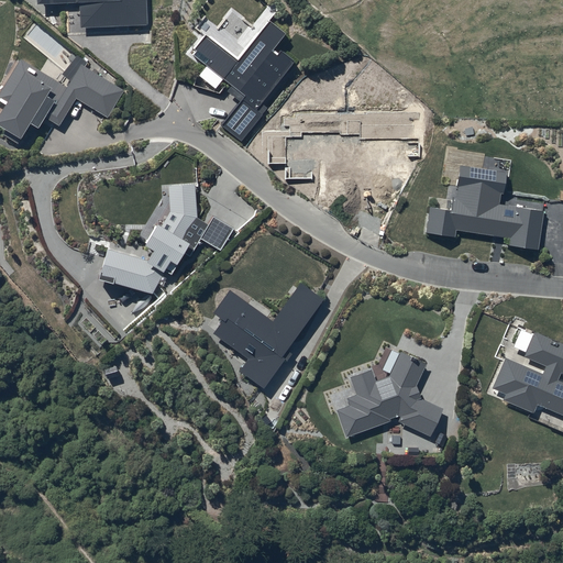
[(83,0),(85,24),(154,21),(152,0),(83,0)]
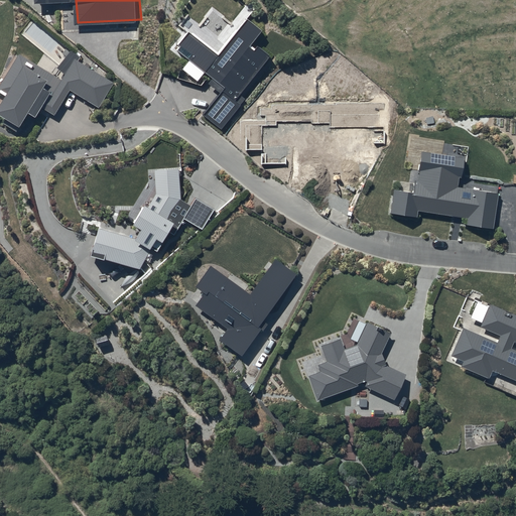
[(259,31),(243,18),(217,52),(186,29),(170,50),(185,61),(179,70),(198,83),(204,74),(224,89),(204,116),(222,130),(240,106),(234,101),(267,56),(257,48),(253,53),(246,47),(259,31)]
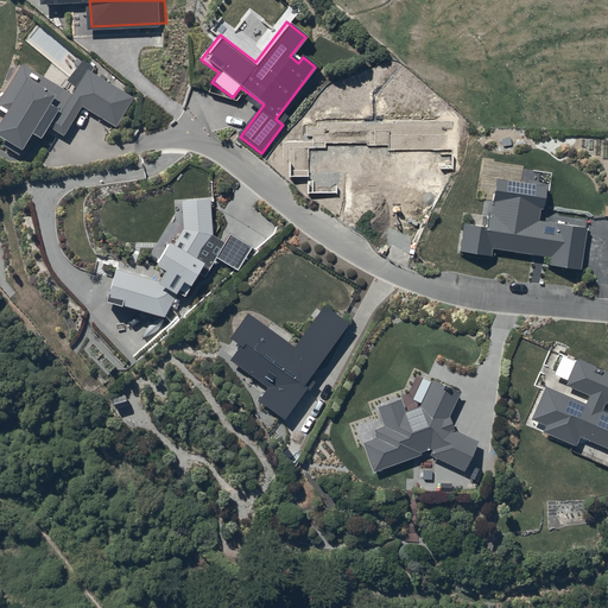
[(100,64),(82,54),(65,81),(77,89),(73,96),(21,64),(0,96),(0,109),(2,113),(0,118),(0,139),(21,153),(32,137),(43,144),(49,133),(63,141),(82,112),(116,133),(139,96),(97,70),(100,64)]
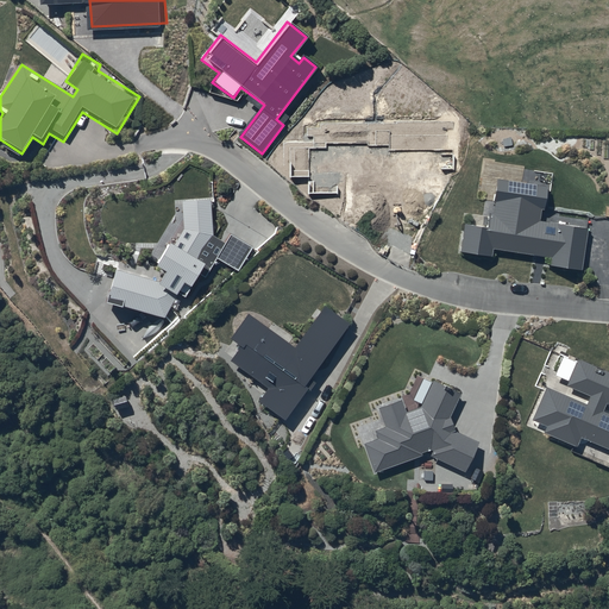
[(552,187),(494,177),(487,227),(465,224),(462,251),(493,256),(494,249),(551,257),(550,267),(585,271),(592,224),(547,217),(552,187)]
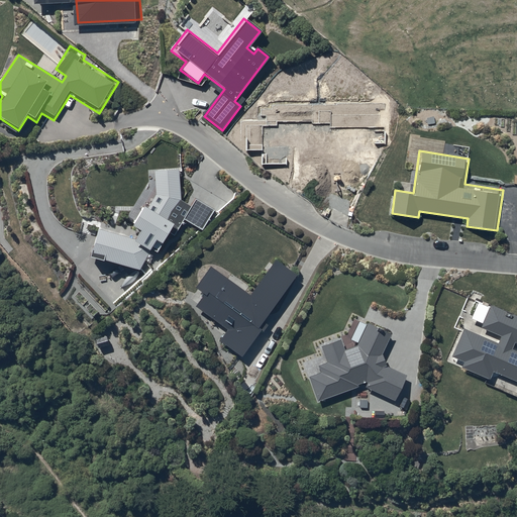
[(179,170),(153,171),(154,196),(147,207),(142,206),(131,226),(138,229),(133,237),(96,231),(87,257),(137,271),(147,255),(159,261),(164,247),(167,248),(181,219),(201,232),(215,209),(196,198),(190,206),(182,200),(179,170)]
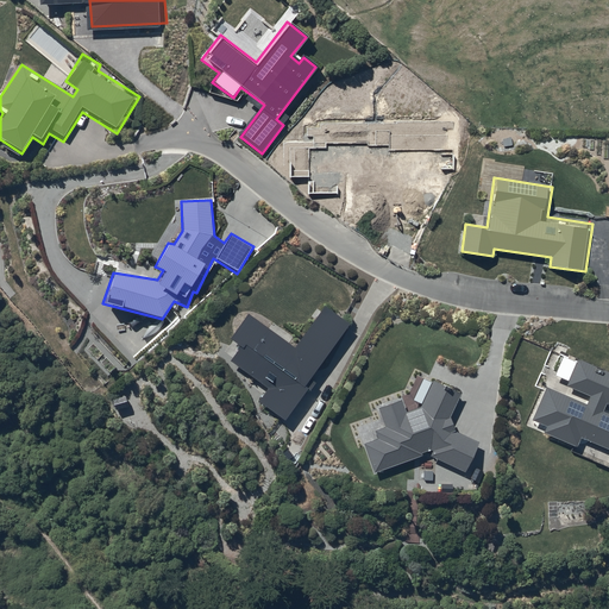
[(349,324),(325,307),(295,347),(248,314),(230,339),(240,346),(227,364),(265,390),(256,403),(283,422),(306,389),(311,393),(316,384),(311,380),(349,324)]
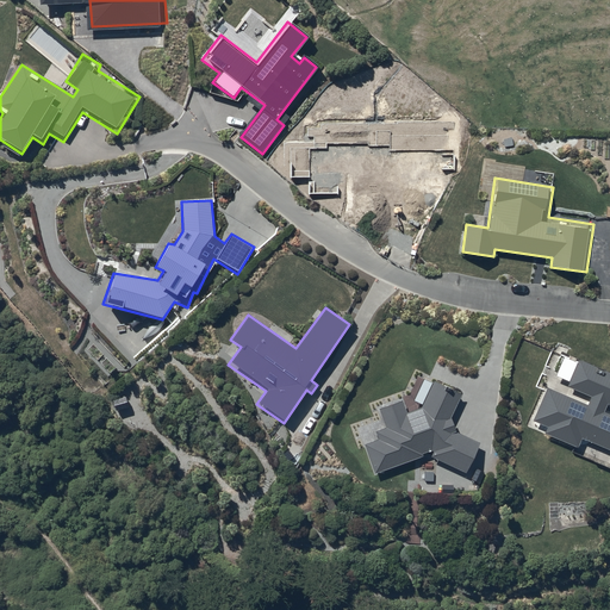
[(609,372),(577,358),(565,387),(589,397),(587,403),(546,385),(531,421),(546,427),(543,433),(577,447),(580,437),(609,450),(609,415),(604,412),(608,404),(609,405),(609,372)]
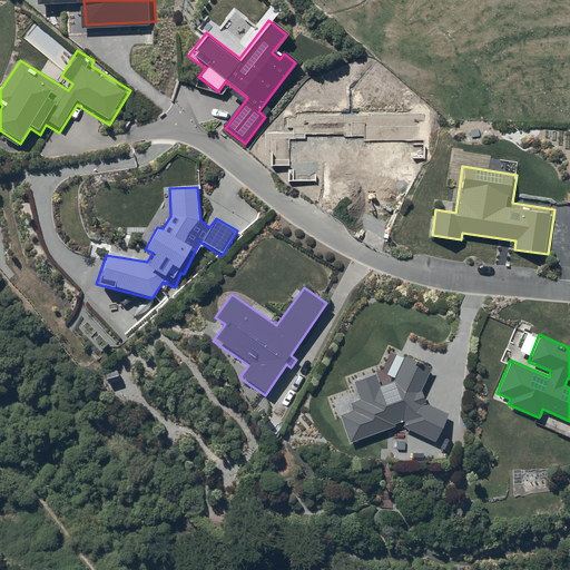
[(432,367),(405,355),(393,381),(381,385),(376,372),(351,380),(357,401),(351,403),(354,412),(341,416),(350,443),(402,426),(436,442),(449,414),(425,403),(422,391),(432,367)]
